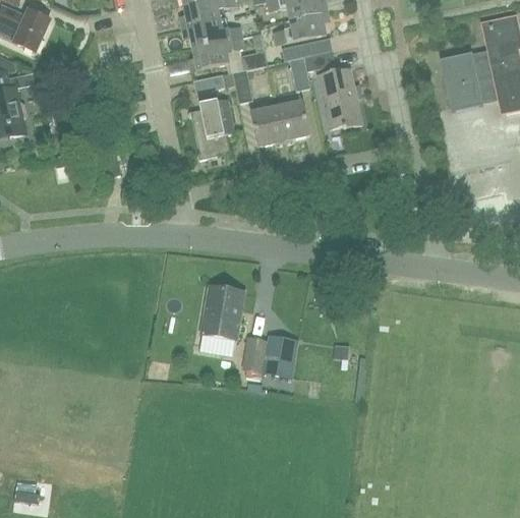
[(212,0),(183,6),(185,16),(180,17),(182,29),(221,21),(218,9),(236,5),(249,2),(248,0),(212,0)]
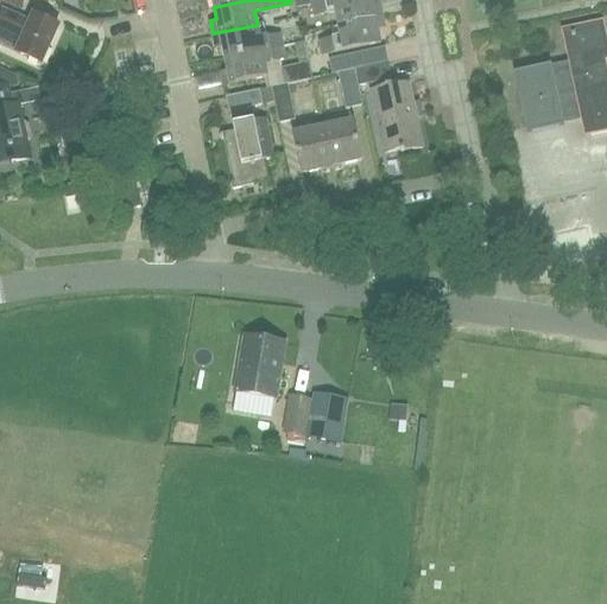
[(318,0),(313,1),(315,14),(336,10),(339,21),(384,12),(381,0),(374,1),(374,0),(318,0)]
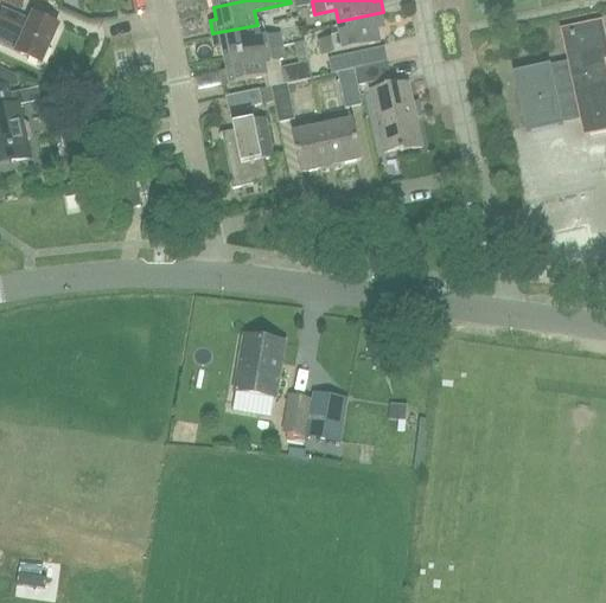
[(0,25),(23,37),(17,50),(42,61),(59,23),(34,12),(31,20),(4,7),(0,15),(0,25)]
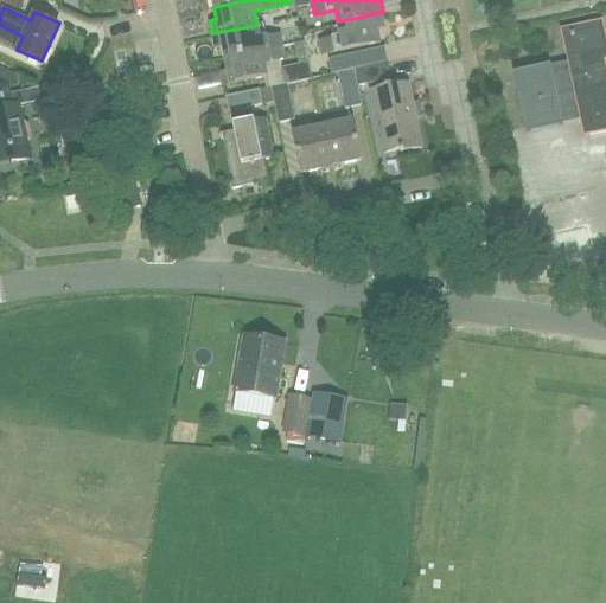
[(383,12),(338,21),(340,36),(319,39),(323,52),(382,39),(378,27),(386,26),(383,12)]
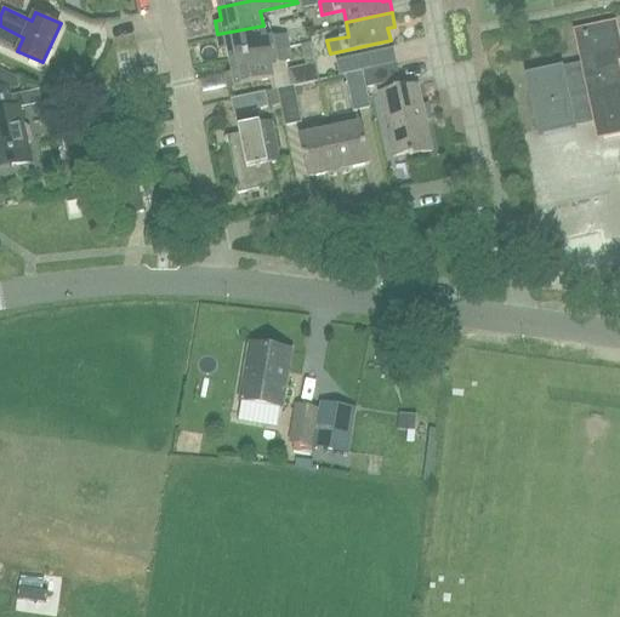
[(263,26),(217,34),(220,46),(227,45),(229,60),(290,46),(286,33),(266,36),(263,26)]
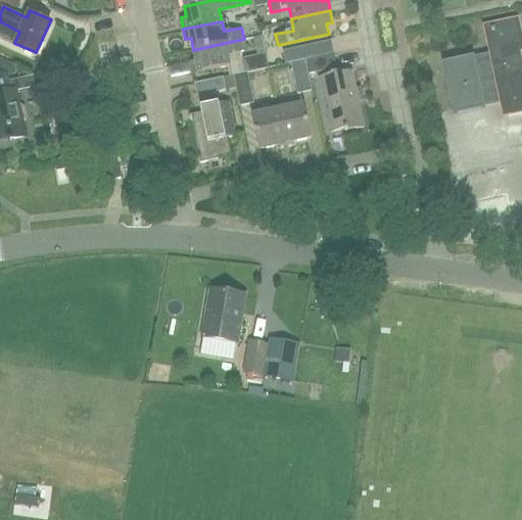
[(248,69),(270,65),(263,33),(261,34),(259,30),(248,32),(249,36),(253,36),(257,52),(241,55),(244,69),(244,71),(248,69)]
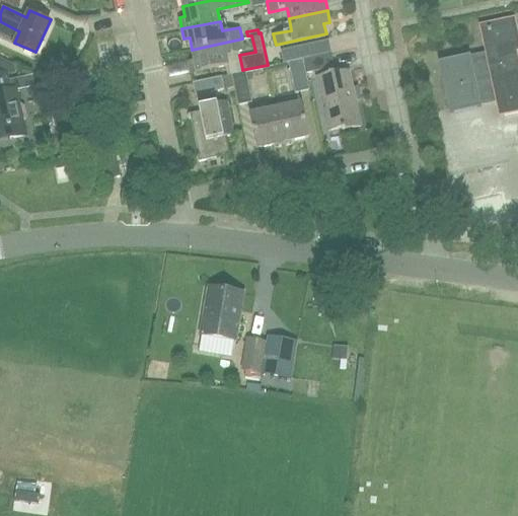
[(304,58),(331,52),(329,38),(281,48),(283,61),(289,60),(289,61),(303,58),(303,56),(304,56),(304,58)]
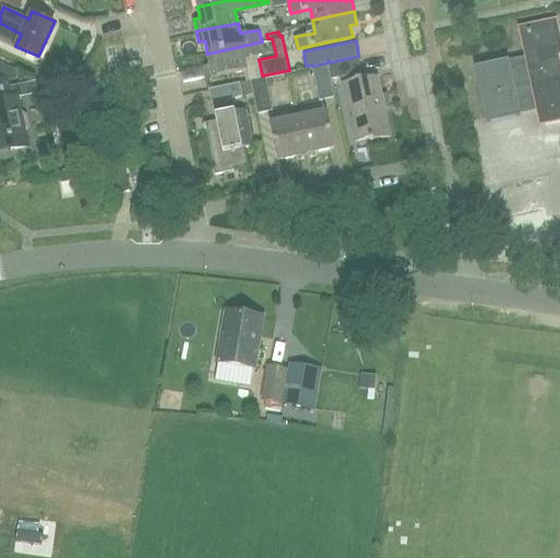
[(262,42),(207,54),(209,64),(204,66),(206,77),(248,68),(246,56),(264,53),(262,42)]
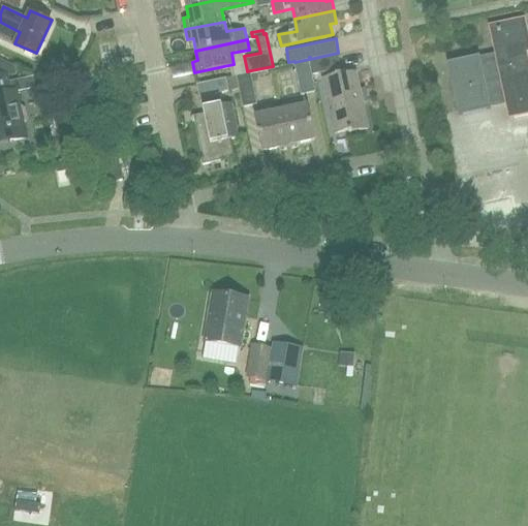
[(341,65),(338,53),(310,59),(313,71),(341,65)]
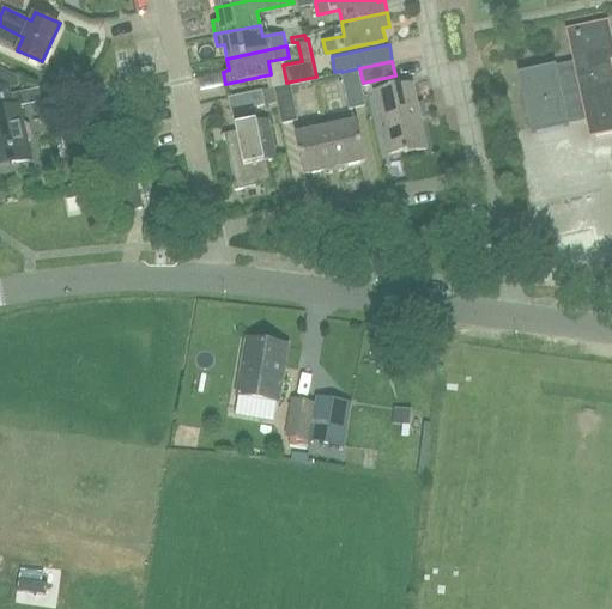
[(0,156),(11,153),(12,160),(31,157),(19,103),(12,104),(8,85),(19,83),(18,73),(0,65),(0,156)]
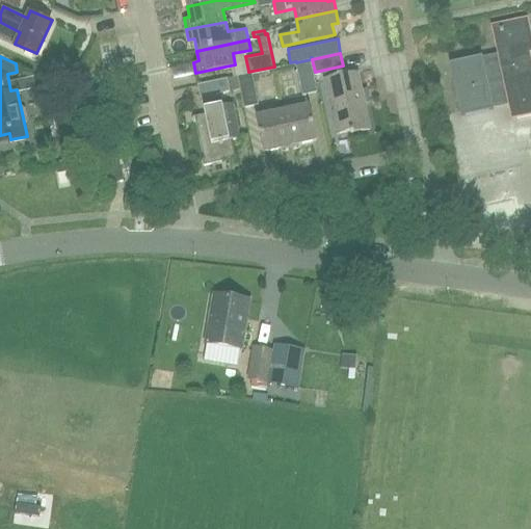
[(311,59),(296,62),(302,93),(317,89),(311,59)]
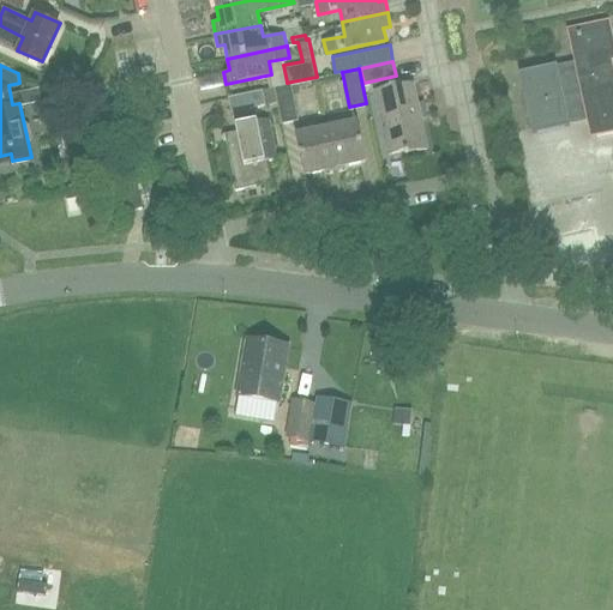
[(530,153),(612,170),(612,85),(548,70),(541,98),(551,101),(547,119),(538,118),(530,153)]
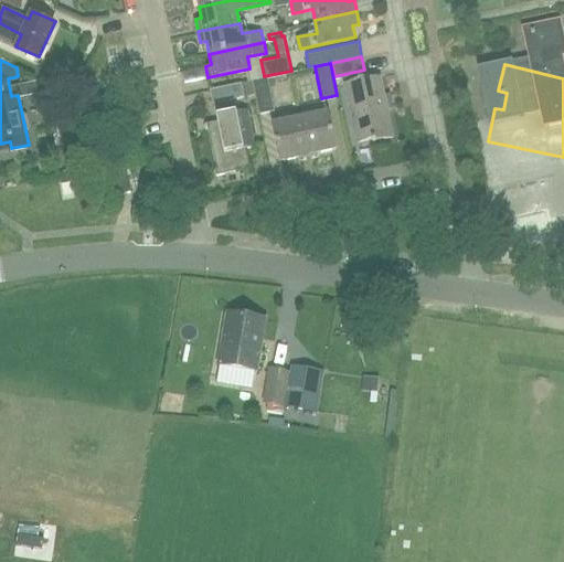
[(264,75),(253,77),(255,93),(259,112),(276,108),(268,75),(264,76),(264,75)]
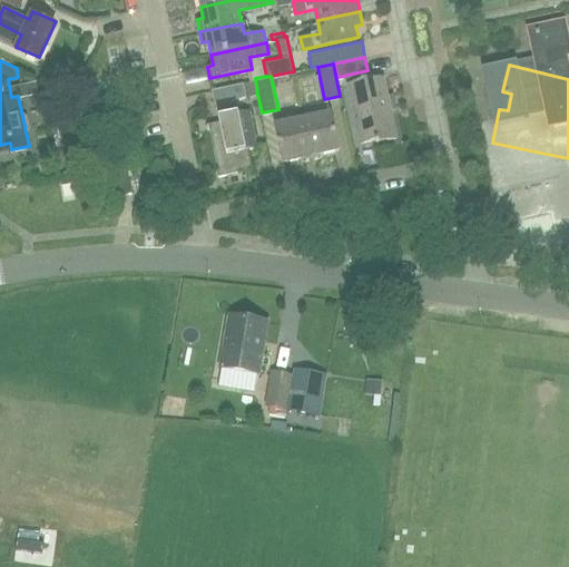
[(384,76),(349,84),(361,142),(375,138),(375,140),(396,136),(384,76)]
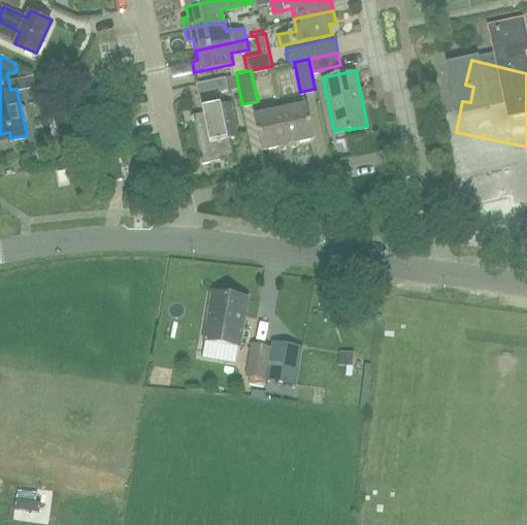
[(238,87),(236,72),(196,80),(199,95),(238,87)]
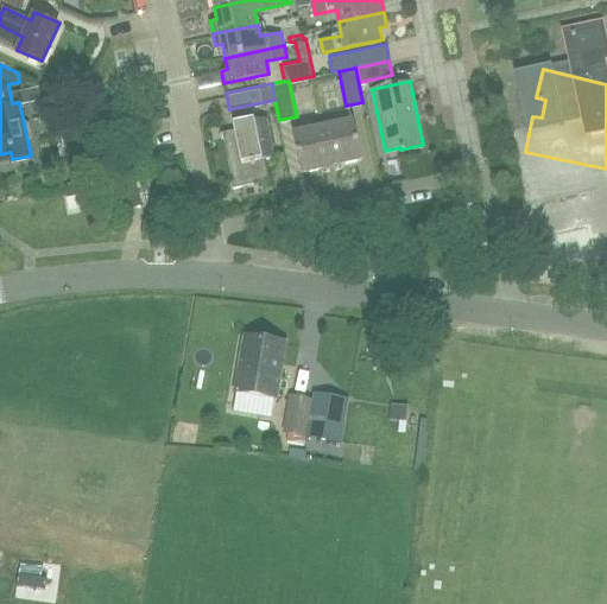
[(265,158),(274,156),(266,116),(240,122),(241,127),(223,132),(234,184),(270,177),(265,158)]
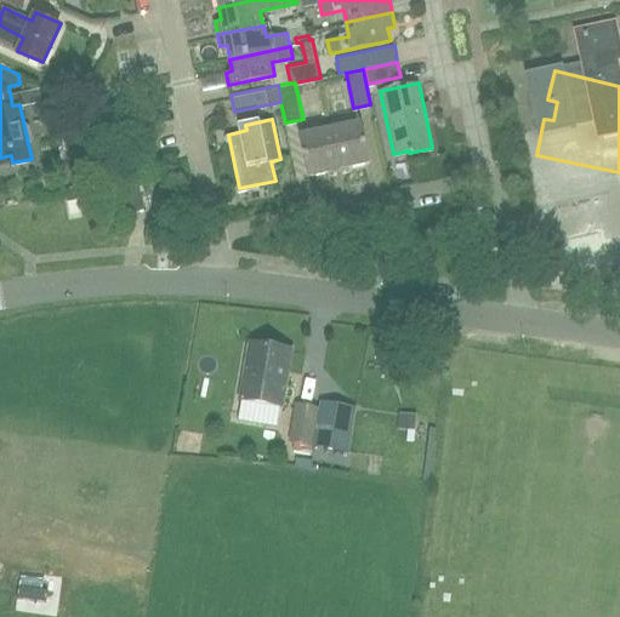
[(360,123),(331,129),(339,167),(369,161),(360,123)]
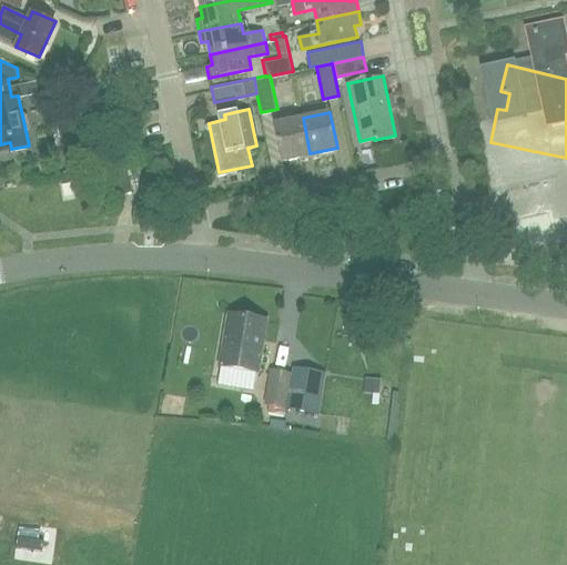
[(310,153),(303,118),(274,124),(282,160),(310,153)]
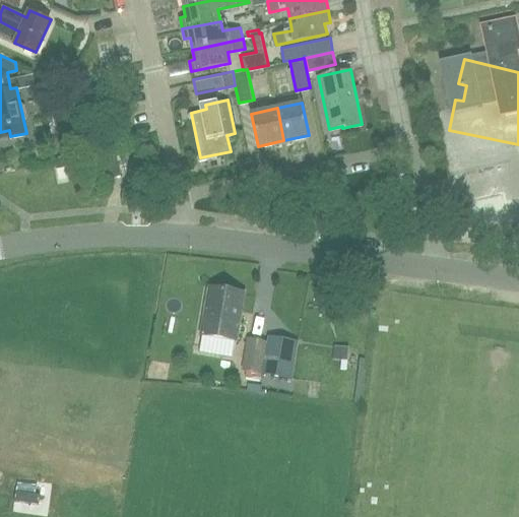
[(458,141),(450,143),(454,163),(462,162),(458,141)]
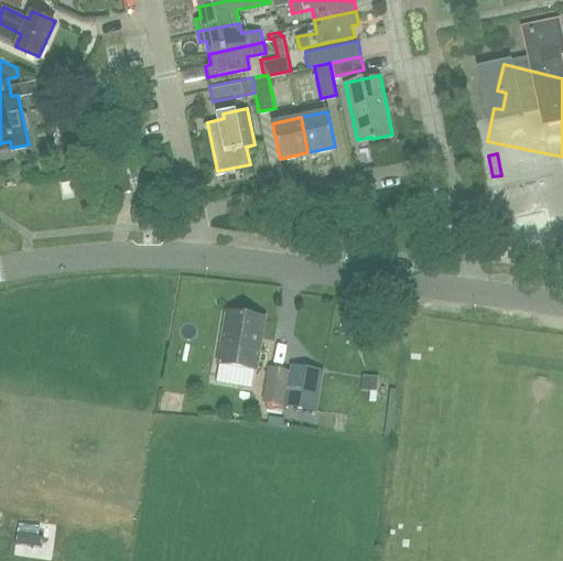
[(131,190),(127,166),(108,170),(112,193),(131,190)]
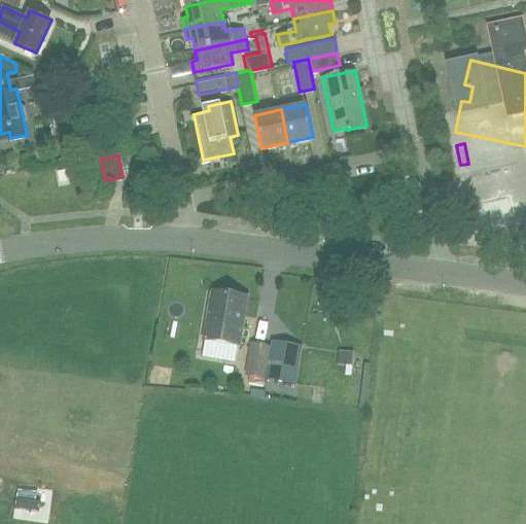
[(240,344),(248,295),(212,289),(204,338),(240,344)]
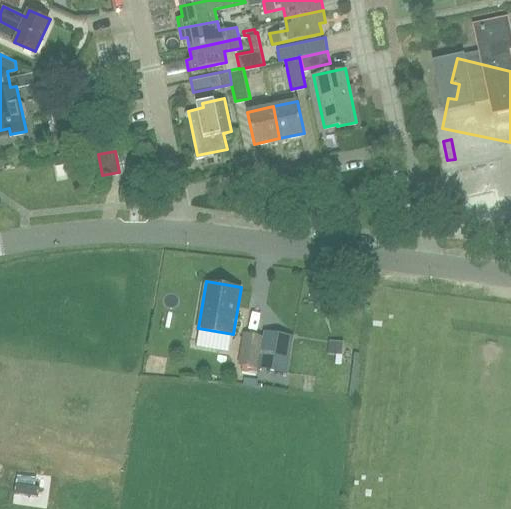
[(239,362),(257,365),(257,367),(269,369),(276,332),(263,330),(263,334),(245,331),(239,362)]
